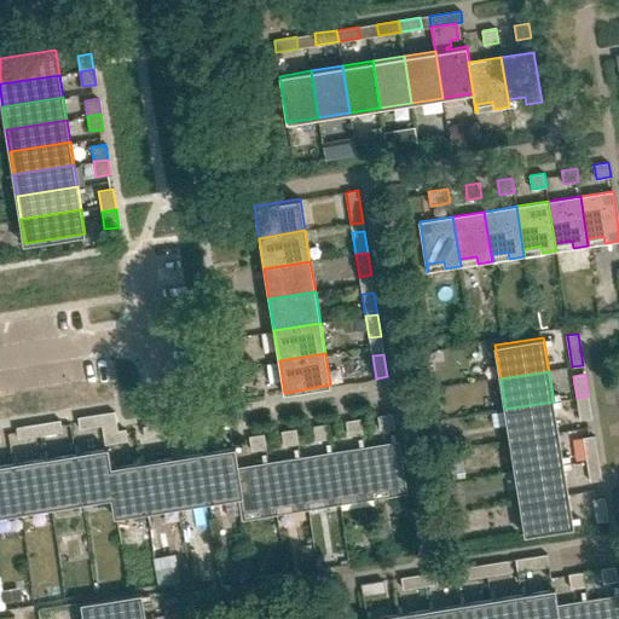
[(588,395),(577,398),(580,420),(591,417),(588,395)]
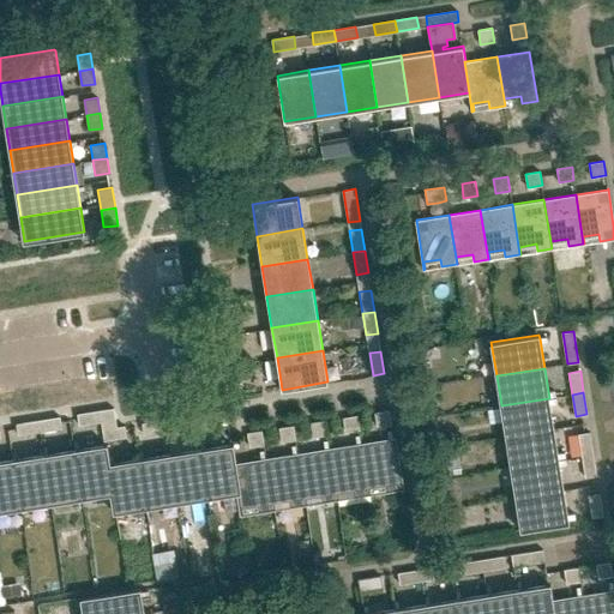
[(549,398),(501,405),(506,437),(554,428),(549,398)]
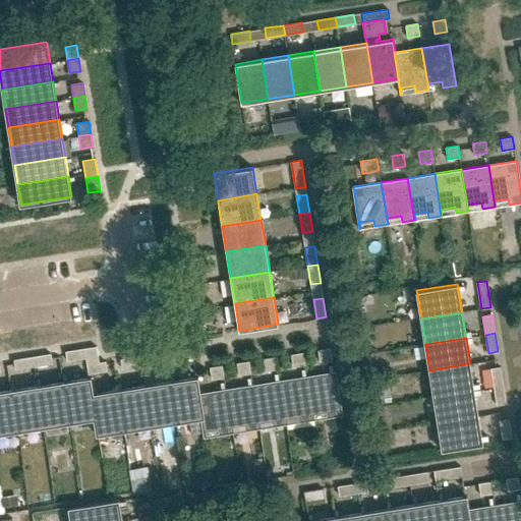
[(67,361),(85,358),(98,356),(96,346),(65,351),(67,361)]
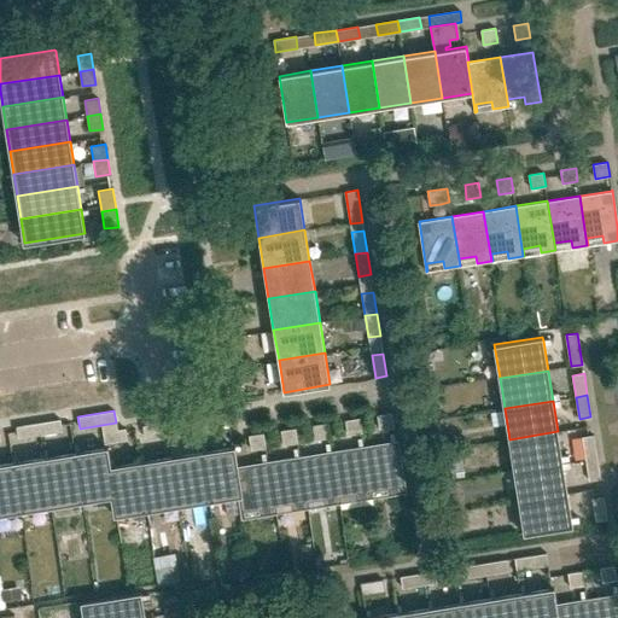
[(207,427),(228,424),(229,424),(227,412),(204,415),(207,427)]
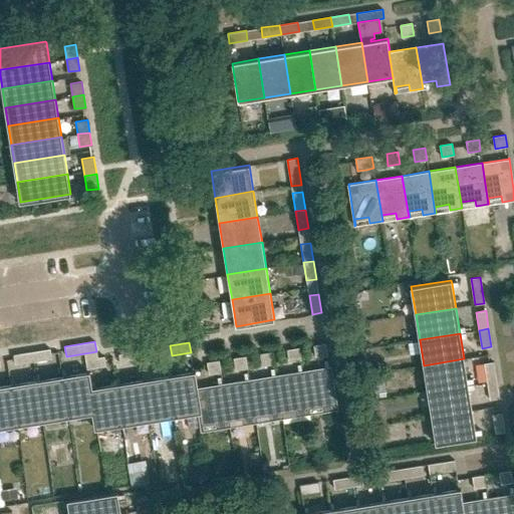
[(326,343),(314,345),(314,349),(315,356),(326,354),(328,354),(326,343)]
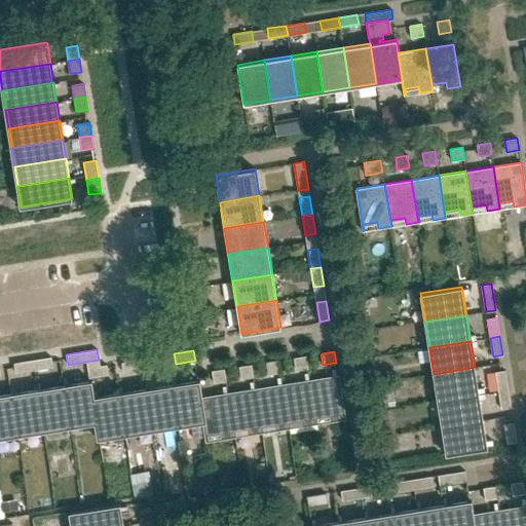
[(32,360),(34,370),(52,367),(50,357),(32,360)]
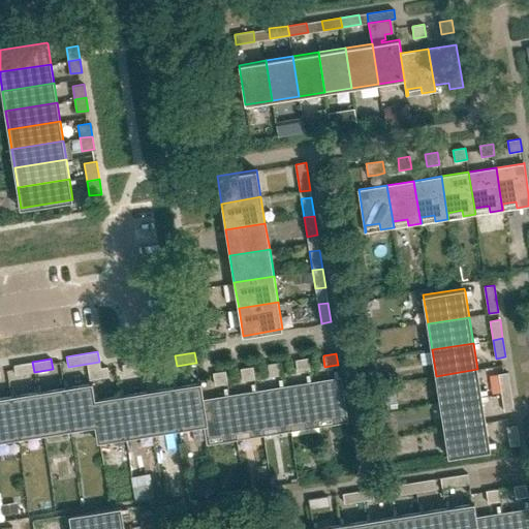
[(141,362),(143,371),(161,368),(159,359),(141,362)]
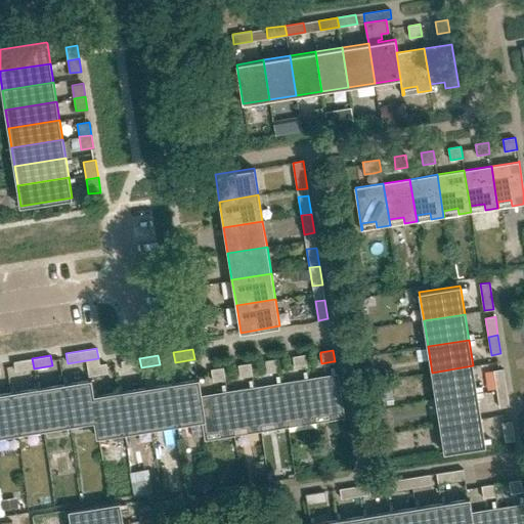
[(294,356),(293,357),(294,360),(295,367),(307,365),(306,359),(305,355),(294,356)]
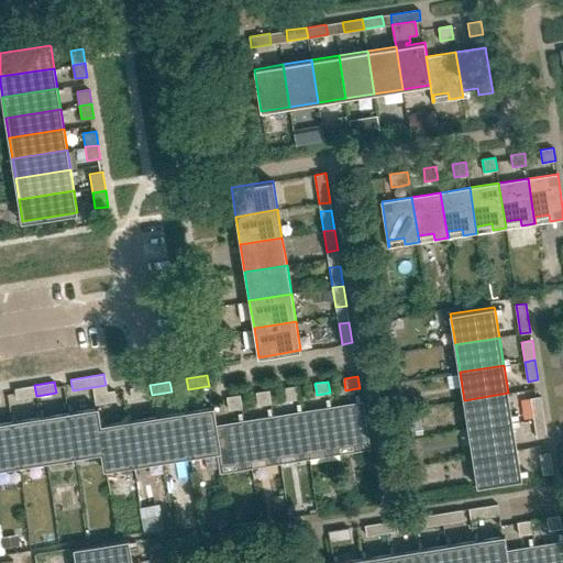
[(15,399),(36,396),(34,385),(14,388),(15,399)]
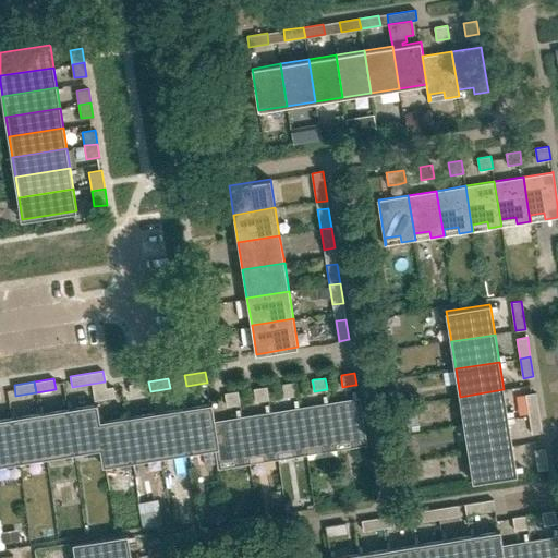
[(105,381),(92,384),(95,400),(114,397),(112,387),(106,388),(105,381)]
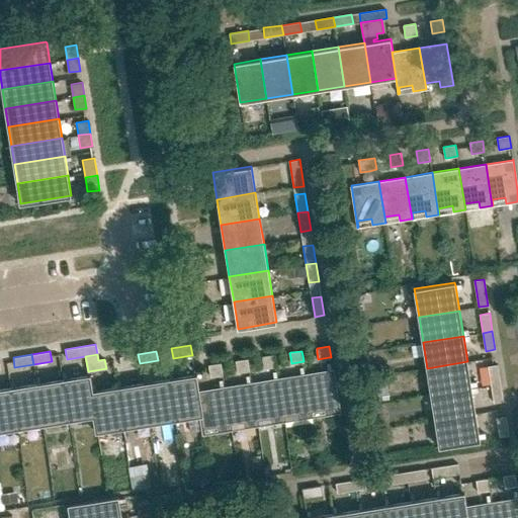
[(121,366),(140,363),(138,354),(119,357),(121,366)]
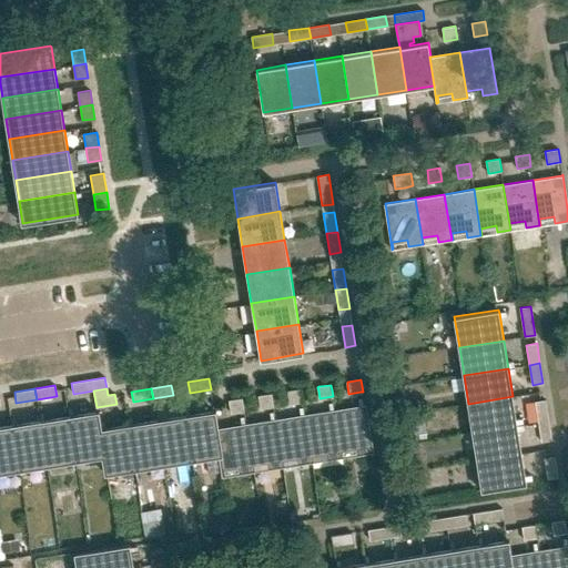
[(301,389),(288,392),(288,396),(290,403),(303,402),(303,401),(301,389)]
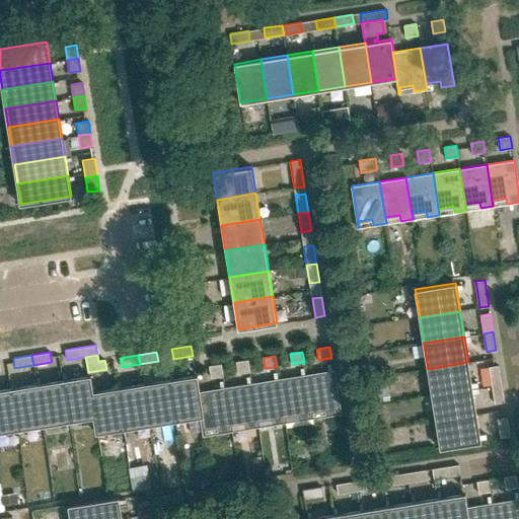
[(248,360),(236,362),(237,366),(238,373),(249,371),(248,364),(248,360)]
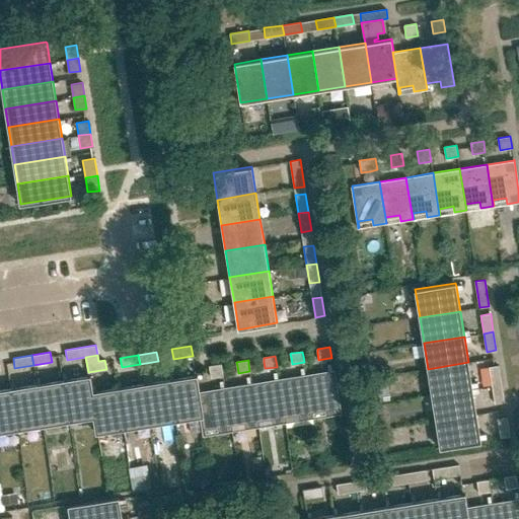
[(468,362),(428,369),(432,394),(472,388),(468,362)]
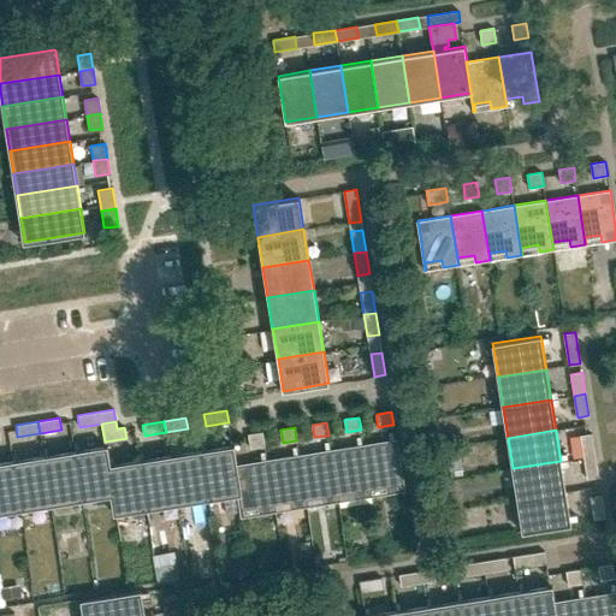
[(262,433),(249,434),(249,439),(250,448),(265,445),(264,437),(262,433)]
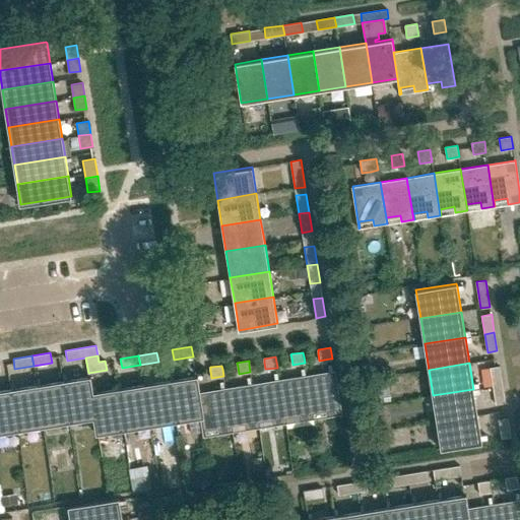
[(493,386),(502,384),(499,366),(490,368),(493,386)]
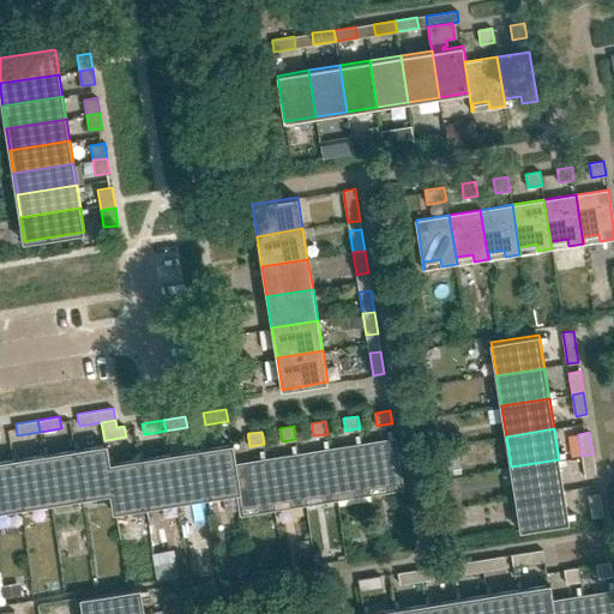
[(392,437),(361,443),(369,493),(371,493),(369,486),(384,483),(385,491),(404,488),(403,487),(396,437),(392,437)]
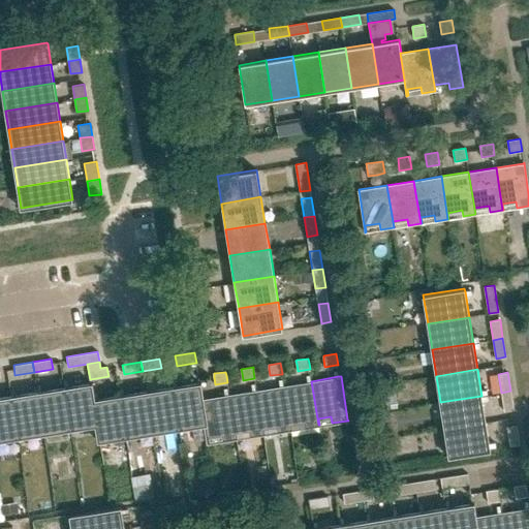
[(311,381),(284,385),(291,430),(292,429),(291,423),(304,422),(305,427),(318,425),(311,381)]
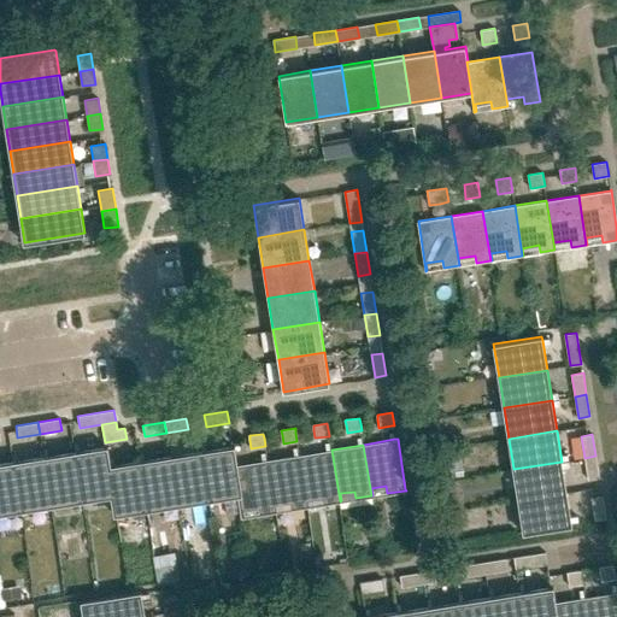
[(107,446),(75,452),(82,500),(112,495),(113,495),(109,465),(111,465),(110,458),(107,446)]
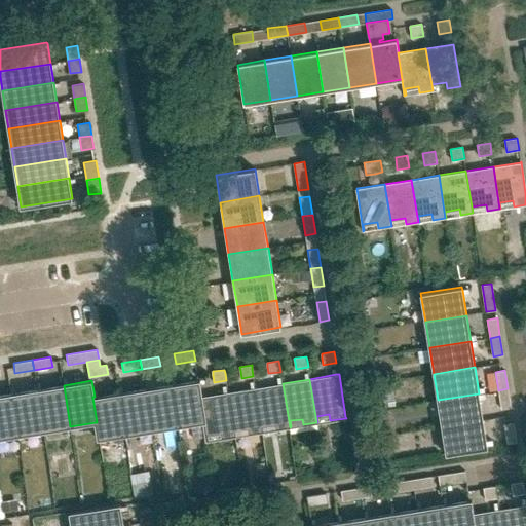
[(200,380),(172,384),(179,425),(202,421),(204,421),(200,397),(202,396),(200,380)]
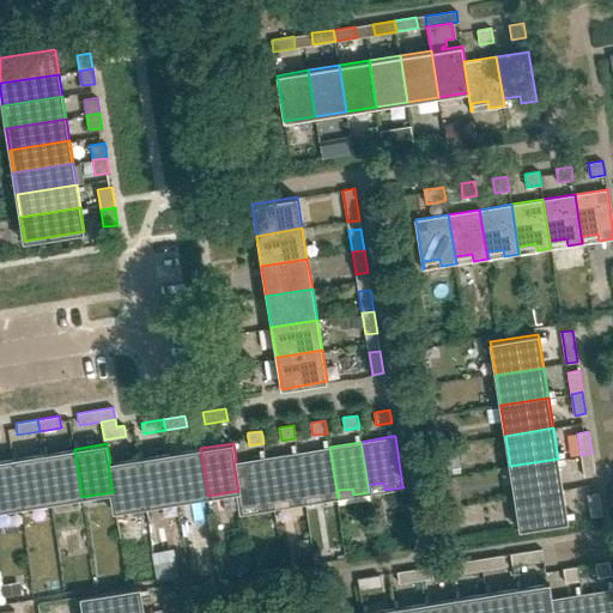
[(329,447),(297,451),(305,503),(308,503),(307,496),(321,493),(322,501),(338,498),(329,447)]
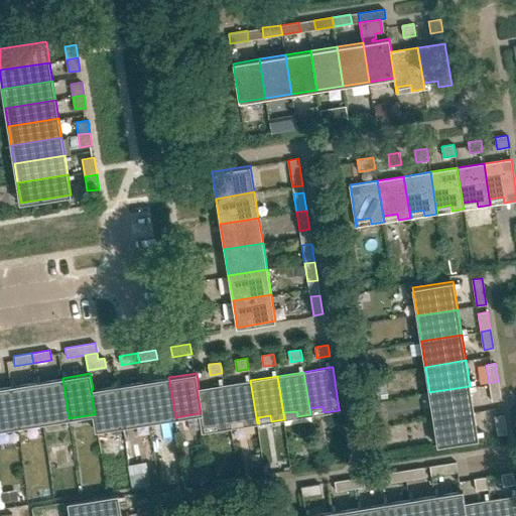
[(168,377),(143,381),(149,421),(175,417),(168,377)]
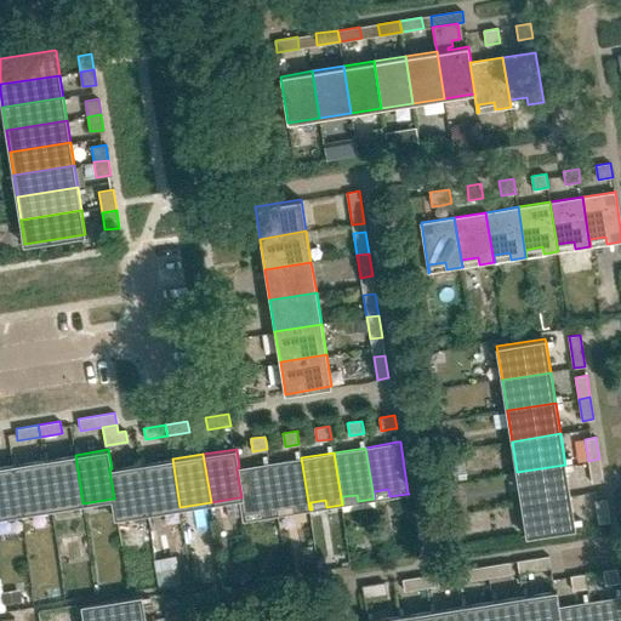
[(75,455),(45,460),(52,508),(83,503),(75,455)]
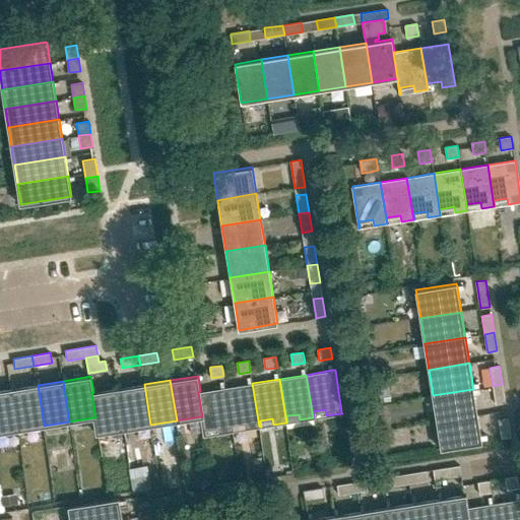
[(252,383),(225,387),(233,431),(234,431),(233,425),(245,423),(246,429),(259,427),(252,383)]
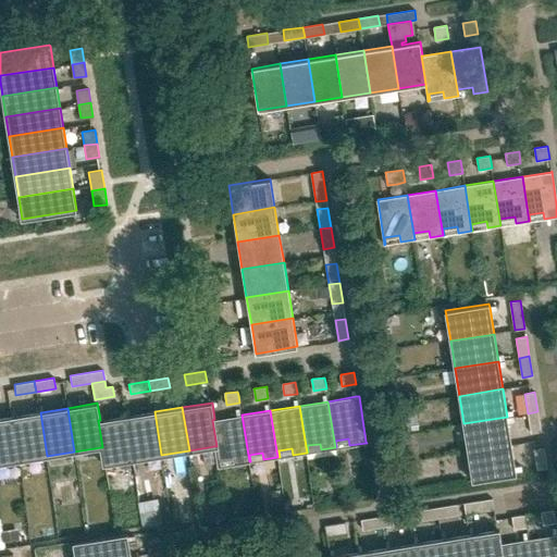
[(155,411),(126,416),(134,459),(161,455),(155,411)]
